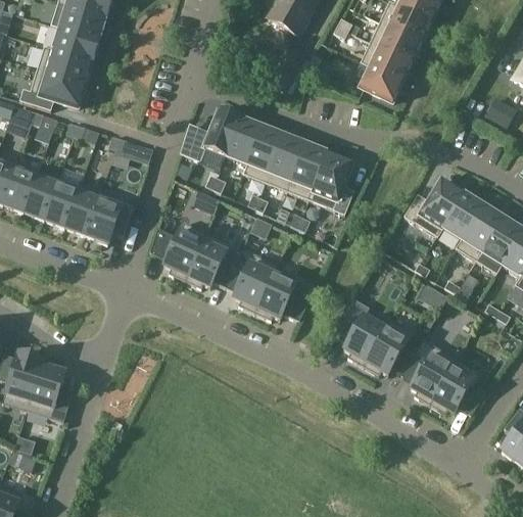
[(57,0),(57,2),(57,3),(66,6),(104,18),(105,18),(106,17),(111,0),(57,0)]
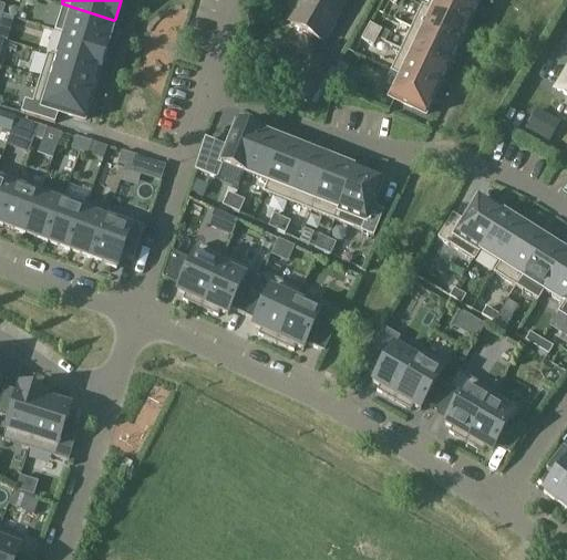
[(301,0),(290,19),(321,37),(342,0),(301,0)]
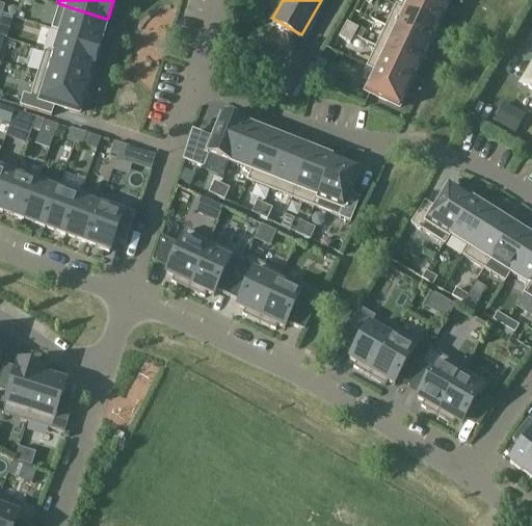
[(401,0),(400,3),(437,21),(448,0),(401,0)]
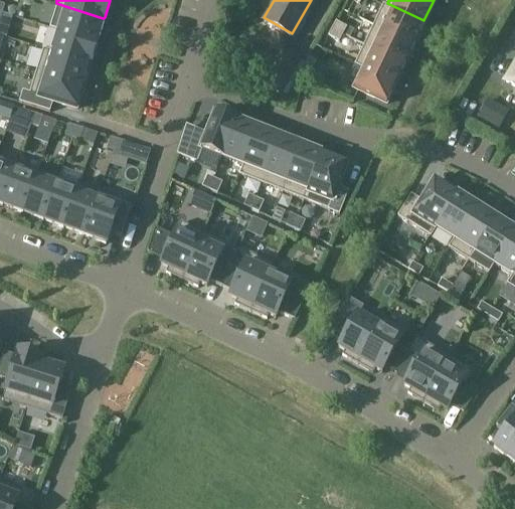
[(387,3),(383,1),(373,21),(407,37),(414,40),(423,20),(387,3)]
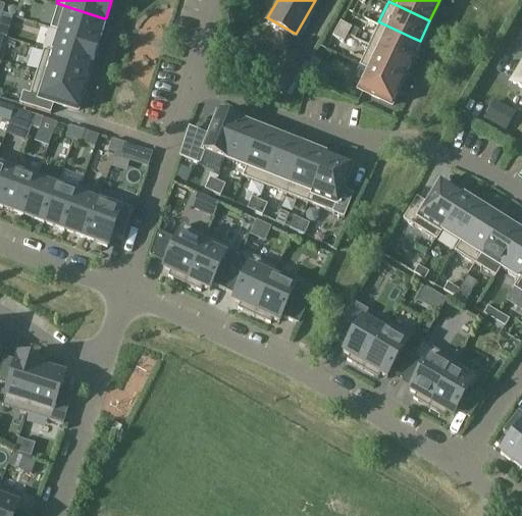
[(66,6),(59,28),(67,30),(99,40),(99,39),(98,39),(104,18),(66,6)]
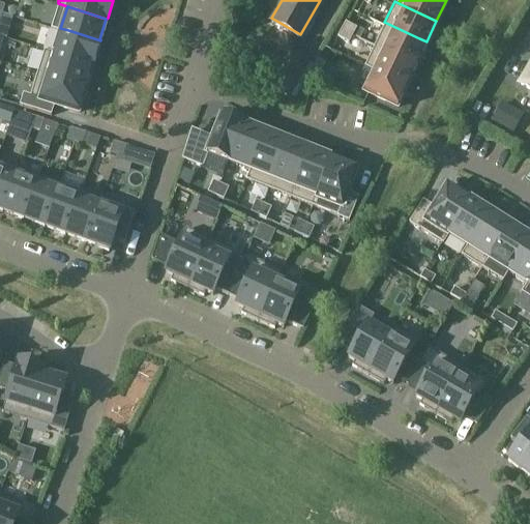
[(346,19),(342,26),(352,32),(356,25),(346,19)]
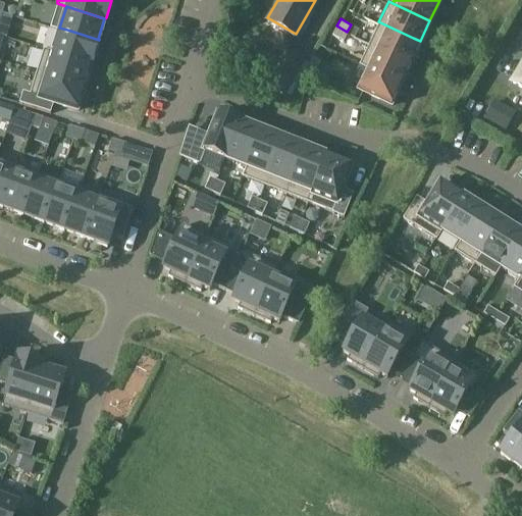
[(413,38),(378,21),(369,42),(403,57),(410,61),(420,41),(413,38)]
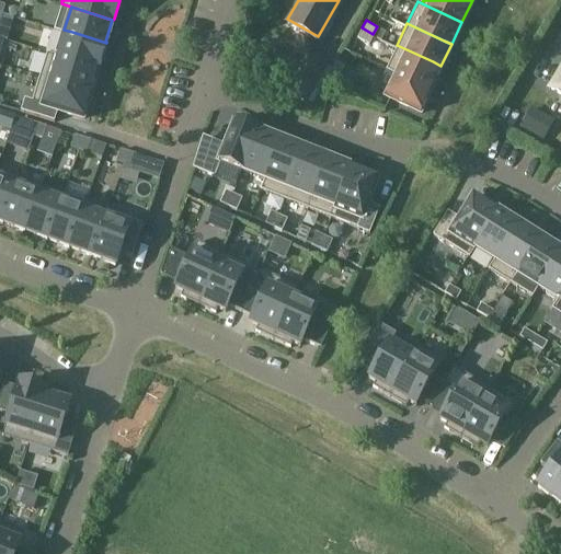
[(373,34),(362,27),(357,35),(368,42),(373,34)]
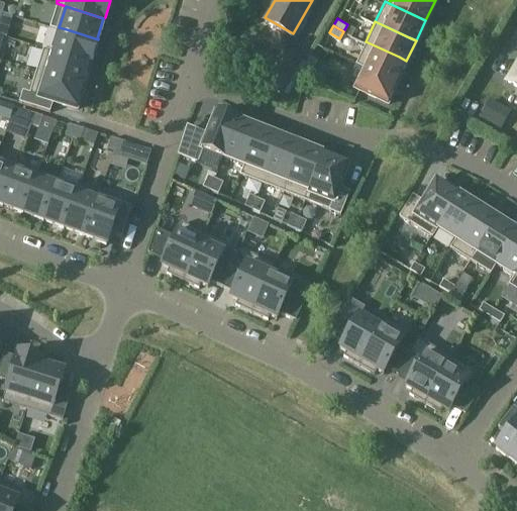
[(59,27),(53,48),(91,61),(98,39),(67,29),(59,27)]
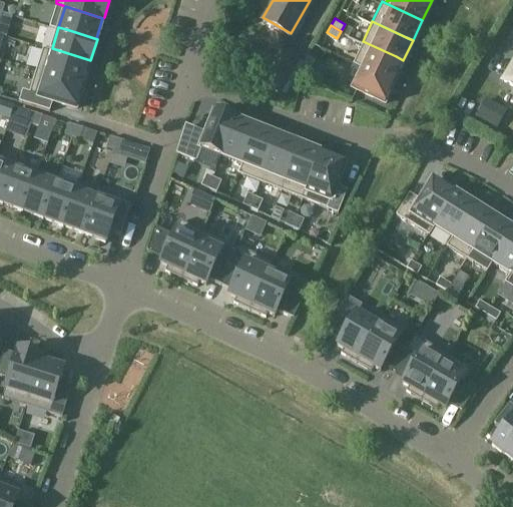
[(396,56),(363,41),(353,61),(362,65),(394,80),(403,60),(396,56)]
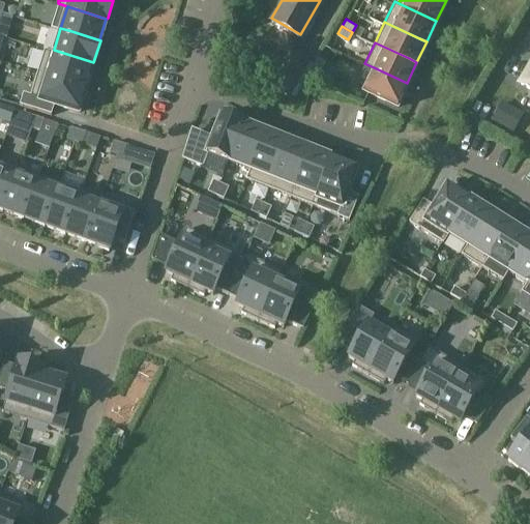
[(43,48),(37,70),(85,86),(92,63),(93,63),(93,62),(54,50),(45,47),(43,48)]
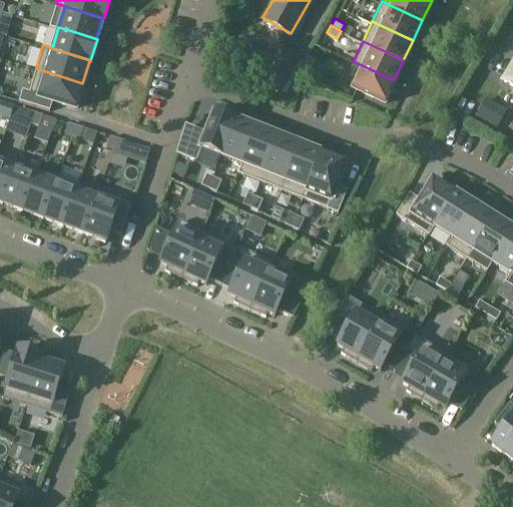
[(280,91),(300,58),(301,56),(283,46),(263,81),(280,91)]
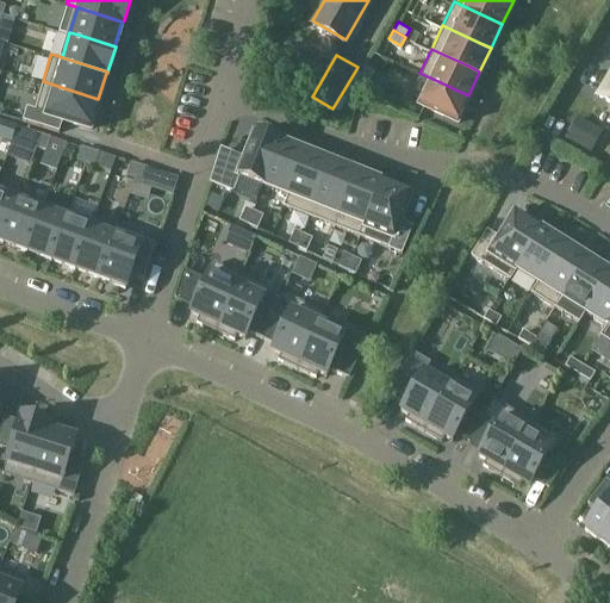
[(609,63),(593,92),(609,100),(609,63)]
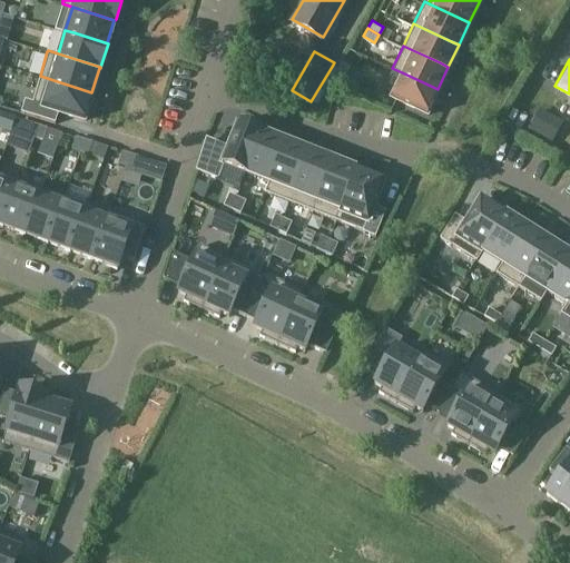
[(350,65),(342,60),(335,71),(343,76),(350,65)]
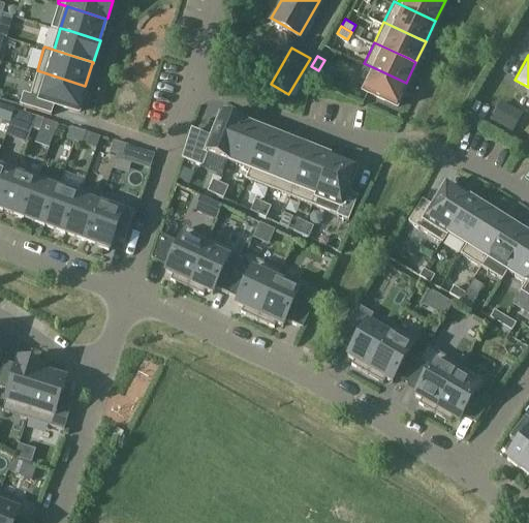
[(406,83),(373,67),(364,87),(397,103),(406,83)]
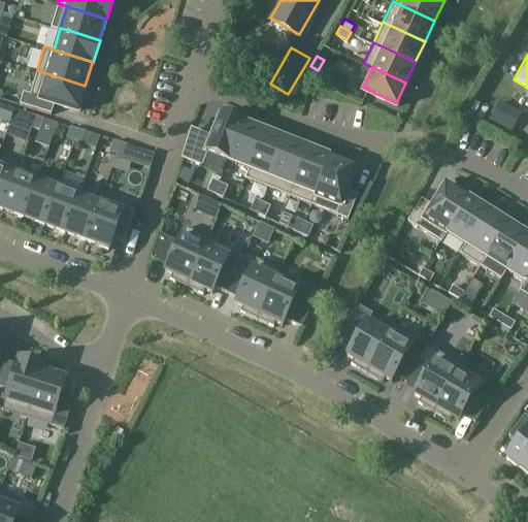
[(85,86),(37,70),(30,93),(78,108),(85,86)]
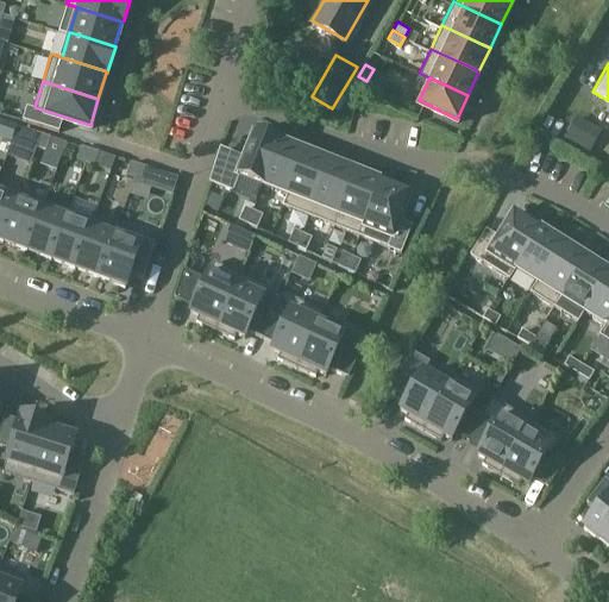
[(577,113),(566,133),(588,146),(600,126),(577,113)]
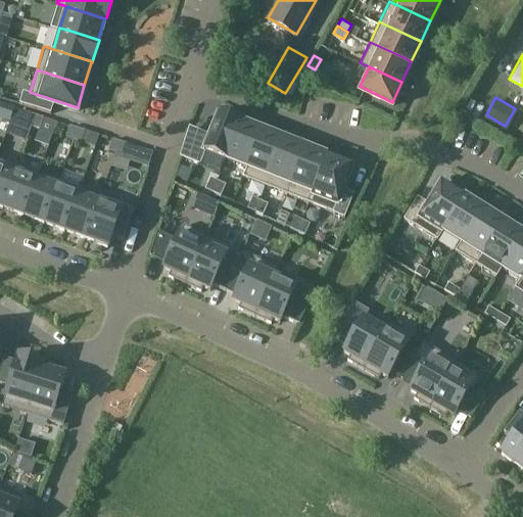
[(0,100),(0,113),(10,118),(13,105),(1,101),(0,100)]
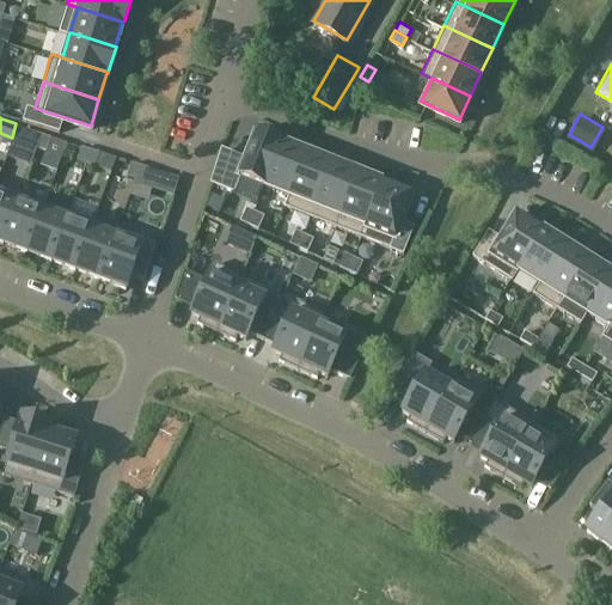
[(40,130),(23,126),(18,139),(36,145),(40,130)]
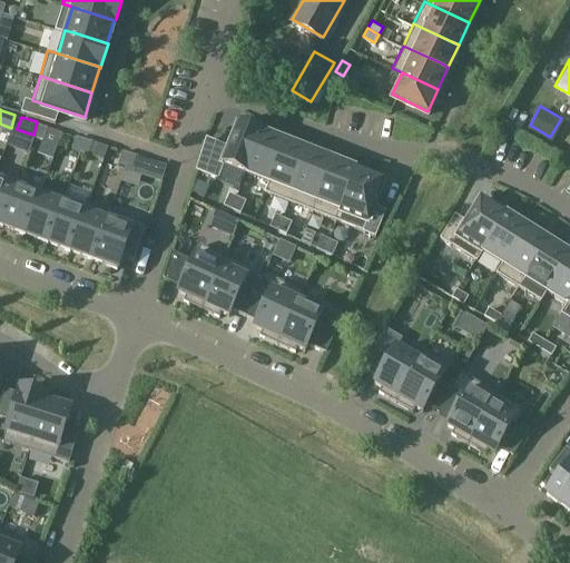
[(245,170),(262,128),(237,119),(228,144),(222,160),(224,161),(245,170)]
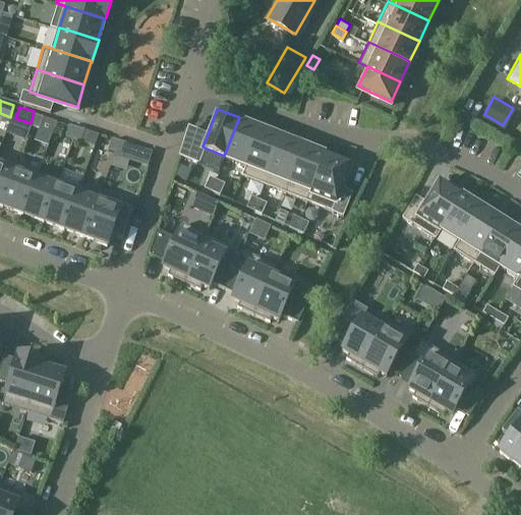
[(34,111),(31,123),(39,125),(43,114),(34,111)]
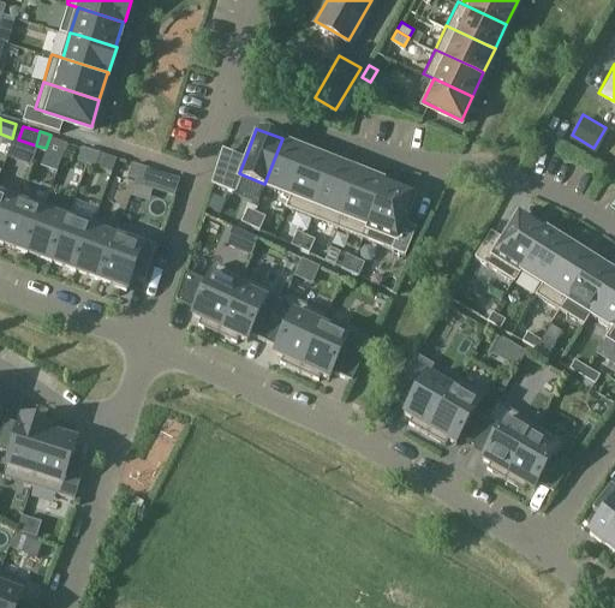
[(284,139),(282,138),(264,184),(290,194),(286,204),(287,204),(309,150),(284,141),(284,139)]
